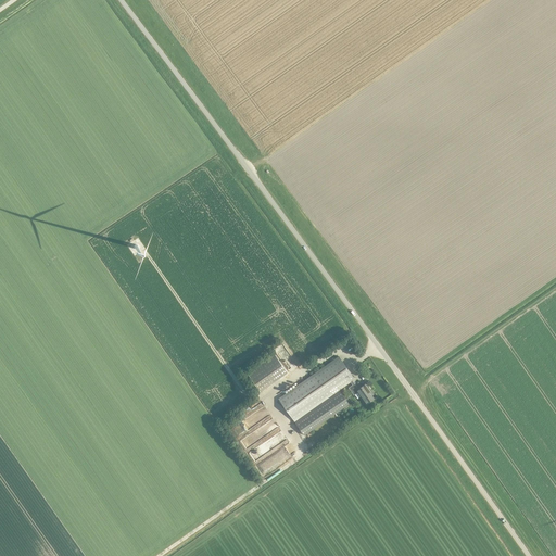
[(281,345),(274,350),(277,355),(283,351),(281,345)]
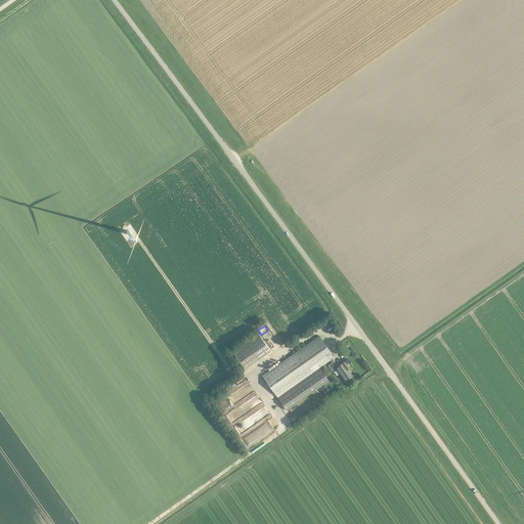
[(234,352),(246,369),(271,351),(259,335),(234,352)]
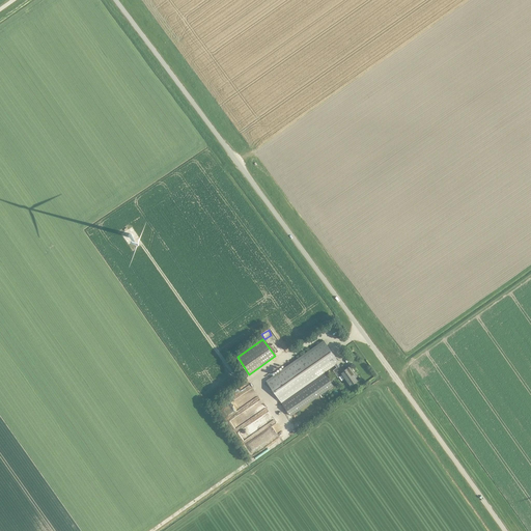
[(333,386),(324,372),(335,365),(337,364),(339,362),(324,340),(267,381),(282,402),(291,416),(333,386)]
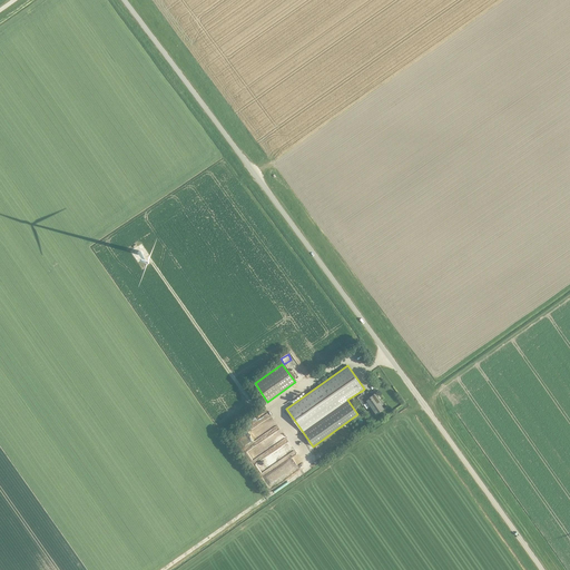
[(362,391),(360,392),(362,394),(357,397),(363,405),(367,402),(375,414),(383,409),(379,402),(380,401),(375,394),(367,399),(362,391)]
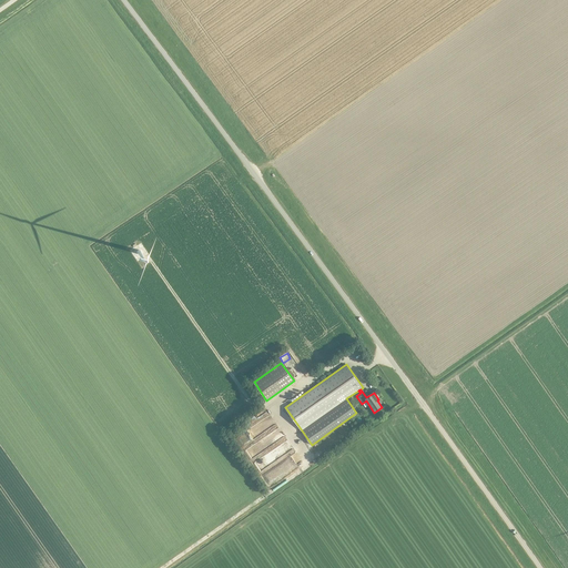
[(242,446),(252,440),(246,432),(236,437),(242,446)]
